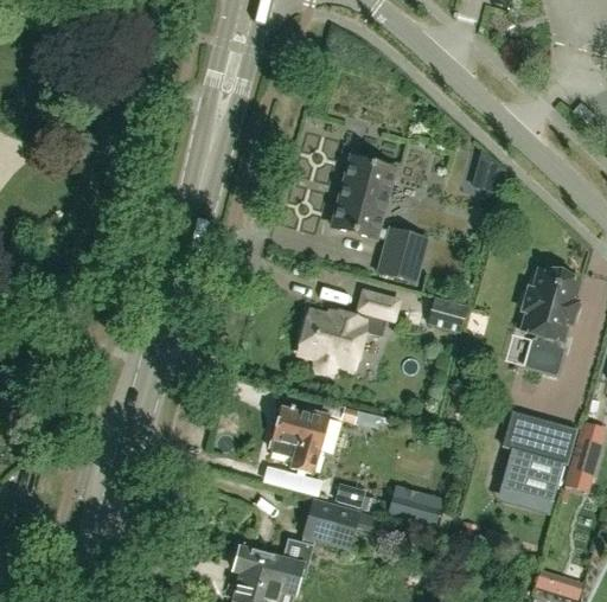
[(595,113),(581,100),(573,108),(587,121),(595,113)]
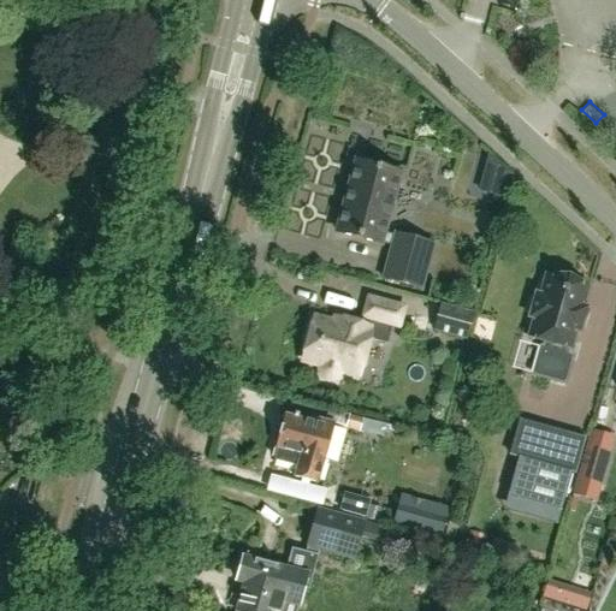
[(509,172),(487,152),(479,184),(504,191),(509,172)]
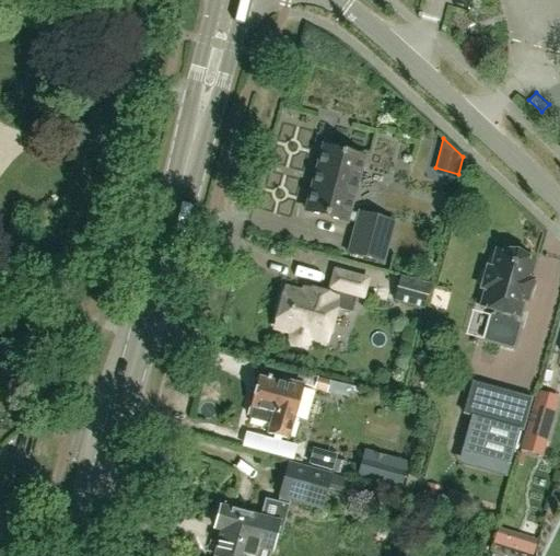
[(324,143),(306,207),(346,218),(346,217),(357,220),(349,248),(383,258),(393,218),(359,209),(359,210),(348,207),(363,154),(324,143)]
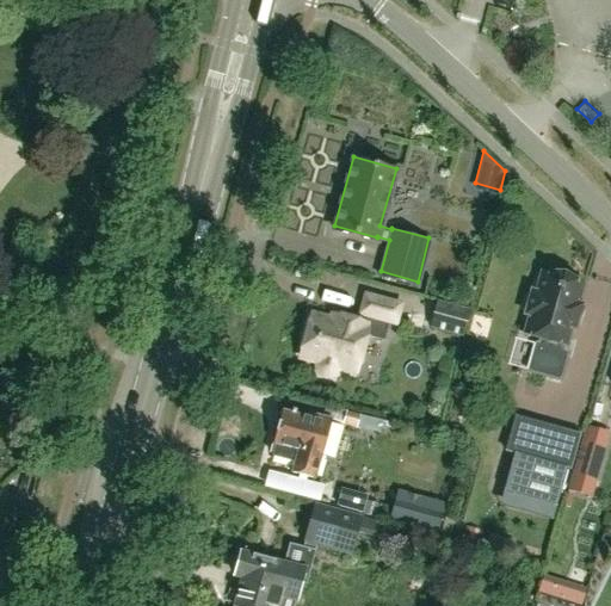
[(529,365),(528,368),(559,376),(567,350),(561,348),(563,340),(565,340),(569,322),(574,323),(580,302),(575,301),(581,282),(575,280),(562,272),(548,272),(542,271),(536,290),(532,289),(526,310),(530,311),(525,329),(541,334),(538,341),(537,341),(530,366),(529,365)]
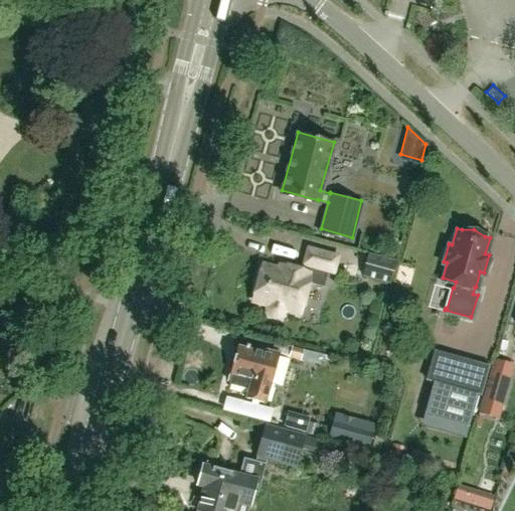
[(353,259),(374,263),(377,240),(356,236),(353,259)]
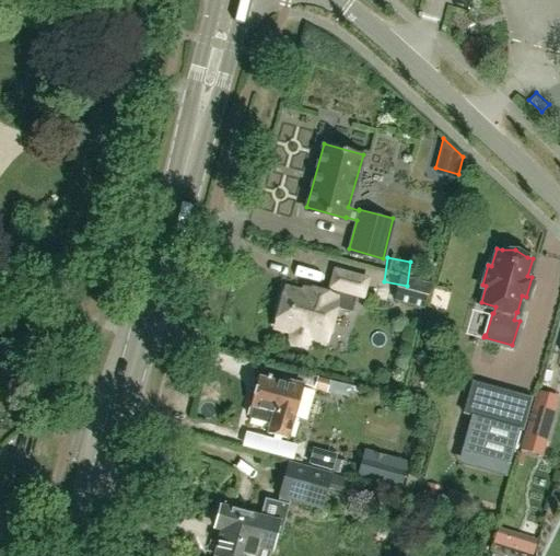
[(335,267),(328,291),(305,285),(304,290),(284,286),(275,323),(292,327),(291,332),(292,337),(295,340),(300,342),(304,340),(308,337),(310,332),(327,337),(336,304),(351,309),(357,291),(362,293),(366,276),(335,267)]
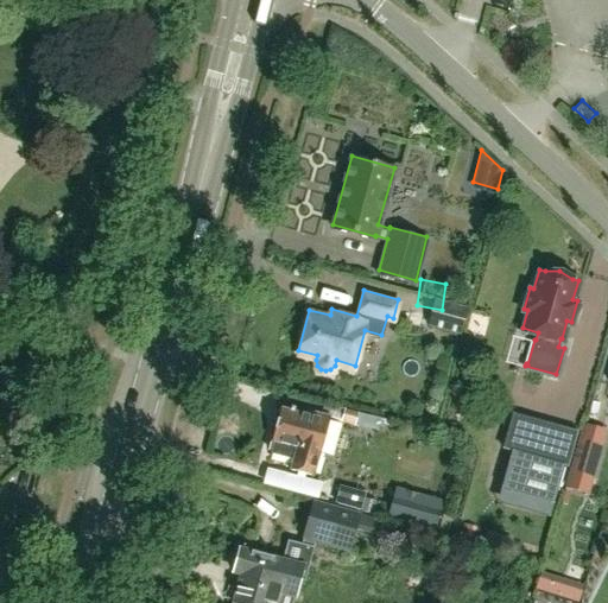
[(359,408),(344,404),(340,418),(354,423),(359,408)]
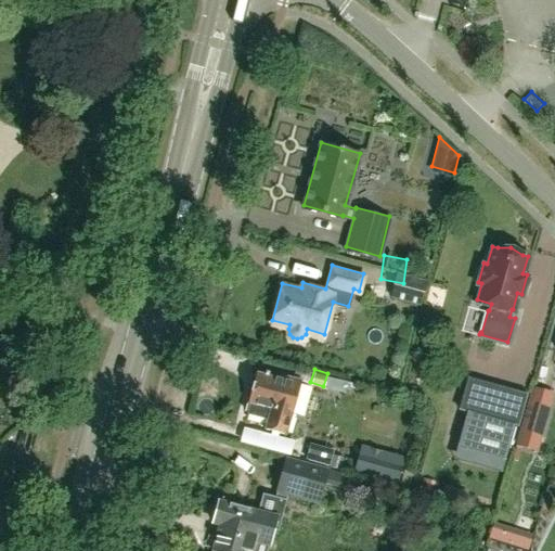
[(250,401),(247,412),(267,418),(265,424),(285,431),(300,377),(281,372),(279,377),(267,373),(268,371),(265,370),(265,372),(257,370),(248,400),(250,401)]
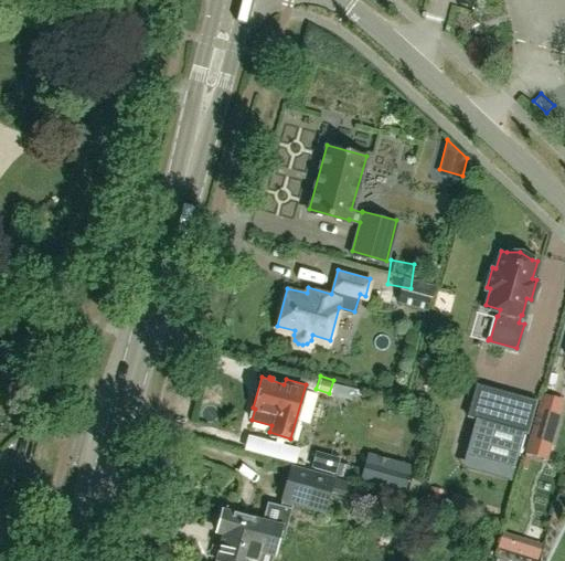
[(478,417),(468,452),(513,465),(523,430),(526,431),(535,399),(477,382),(476,383),(479,384),(471,414),(468,413),(467,414),(478,417)]
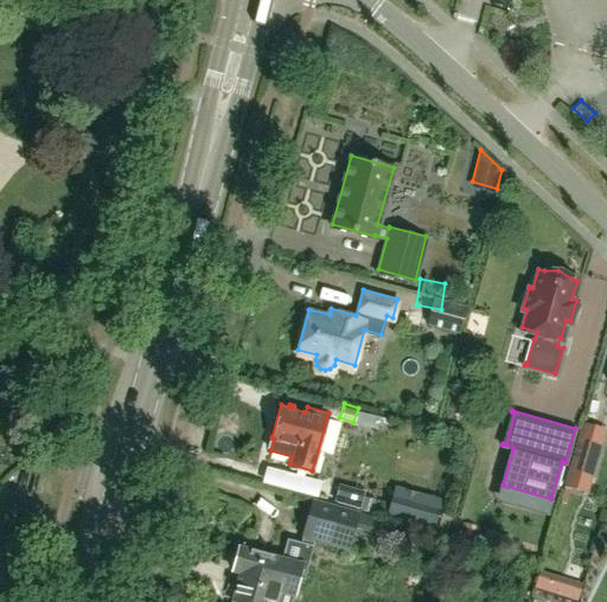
[(583,423),(566,481),(587,487),(604,429),(583,423)]
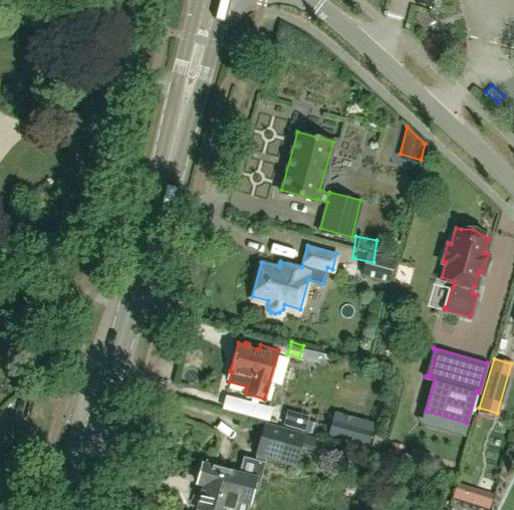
[(309,415),(287,408),(283,423),(305,429),(309,415)]
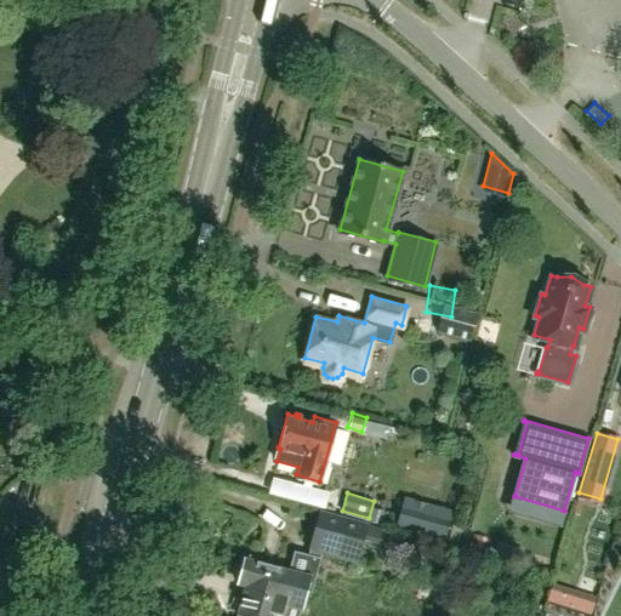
[(453,509),(427,502),(425,512),(402,506),(396,524),(445,537),(453,509)]
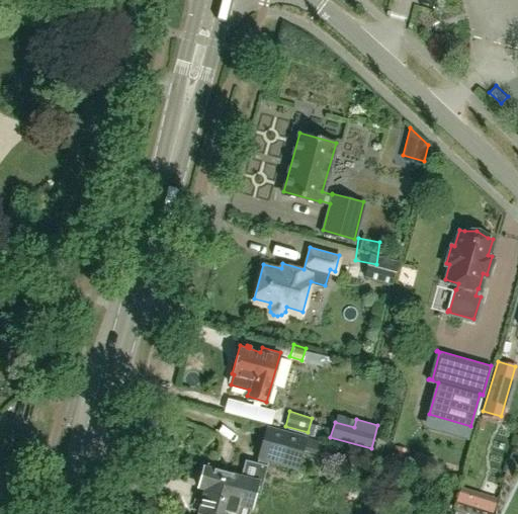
[(312,421),(309,432),(318,435),(321,424),(312,421)]
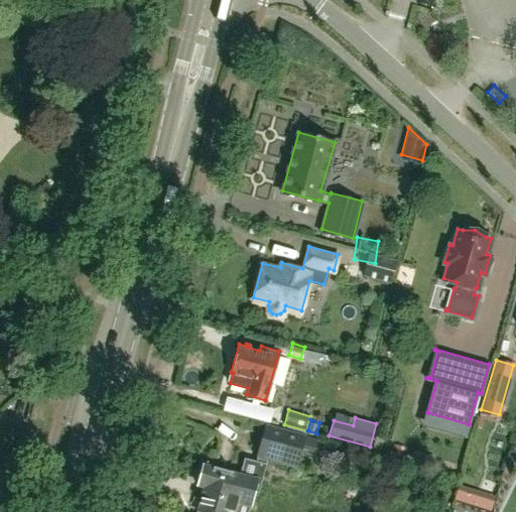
[(266,423),(258,455),(295,464),(298,452),(303,432),(266,423)]
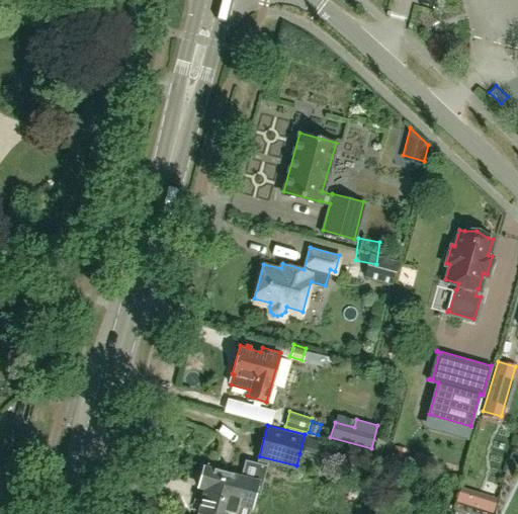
[(395,443),(391,453),(401,456),(405,446),(395,443)]
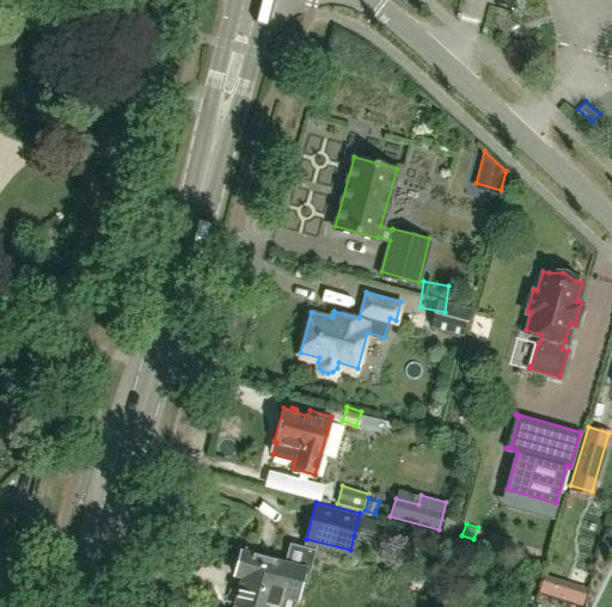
[(243,576),(233,606),(280,606),(285,596),(297,600),(303,576),(305,568),(310,569),(314,549),(289,541),(283,562),(242,551),(240,555),(236,557),(233,566),(237,570),(236,574),(243,576)]
